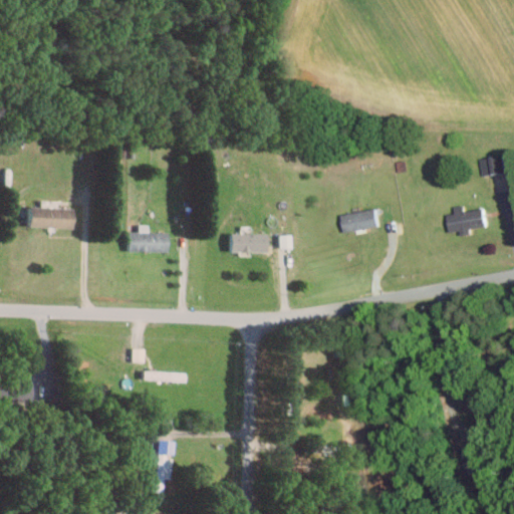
[(501,172),(499,155),(478,158),(480,174),(501,172)]
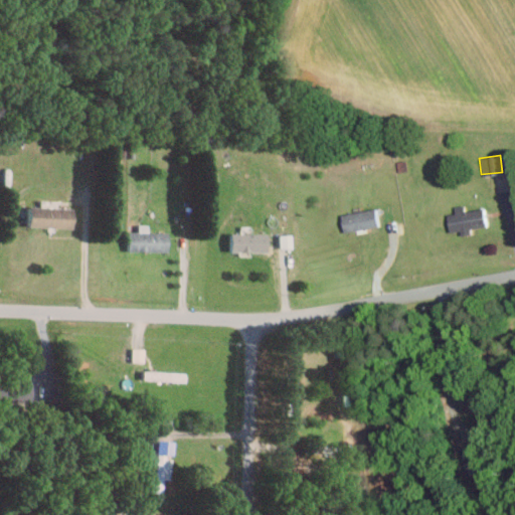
[(481,208),(463,210),(462,205),(452,206),(453,213),(444,214),(446,232),(459,230),(459,235),(468,234),(467,228),(483,226),(481,208)]
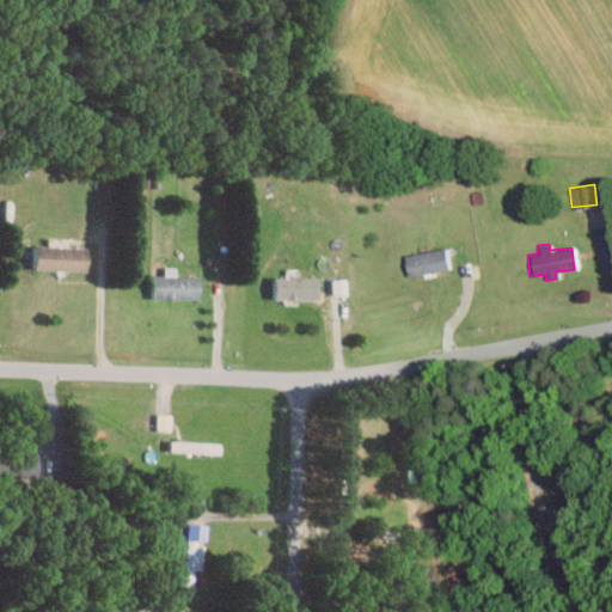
[(91,270),(91,246),(37,245),(36,269),(91,270)]
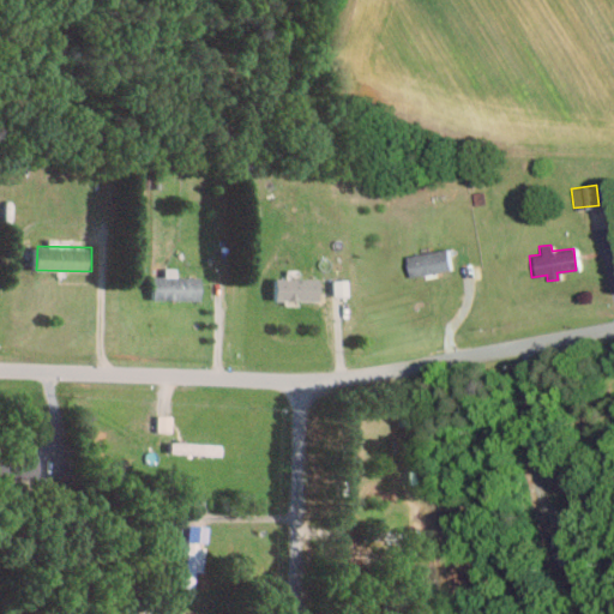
[(459,269),(456,247),(411,257),(416,278),(459,269)]
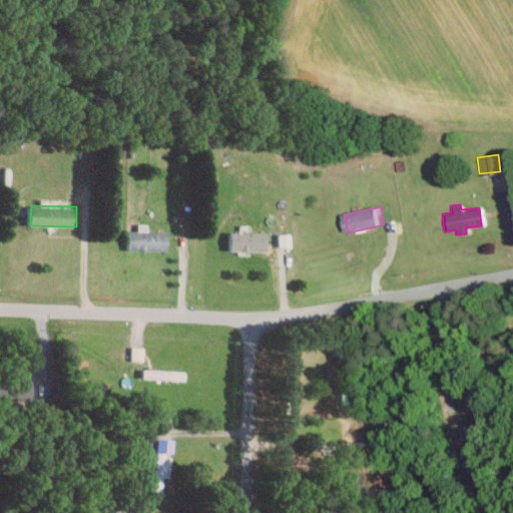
[(139,230),(130,229),(129,249),(170,250),(170,231),(149,230),(149,223),(140,222),(139,230)]
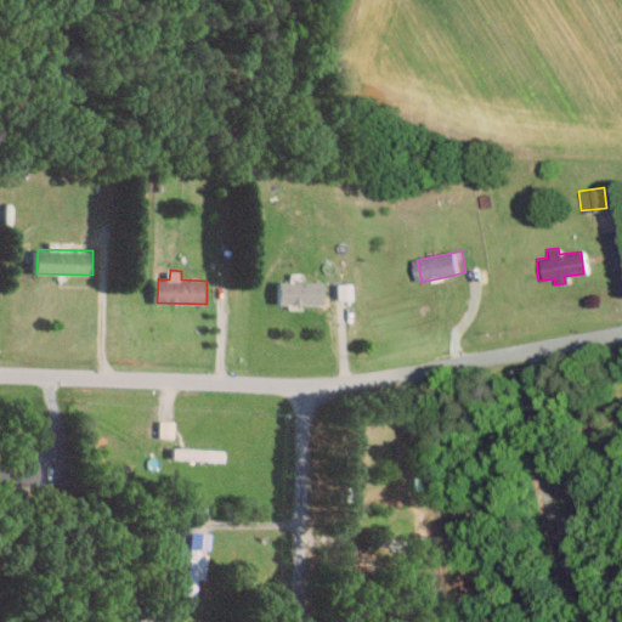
[(280,304),(327,305),(327,282),(280,281),(280,304)]
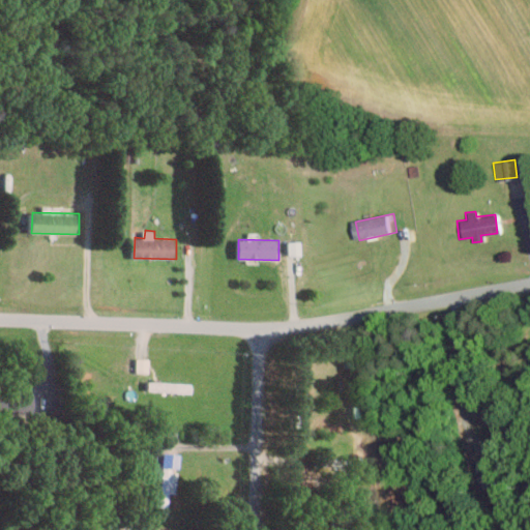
[(151,358),(139,358),(138,373),(150,373),(151,358)]
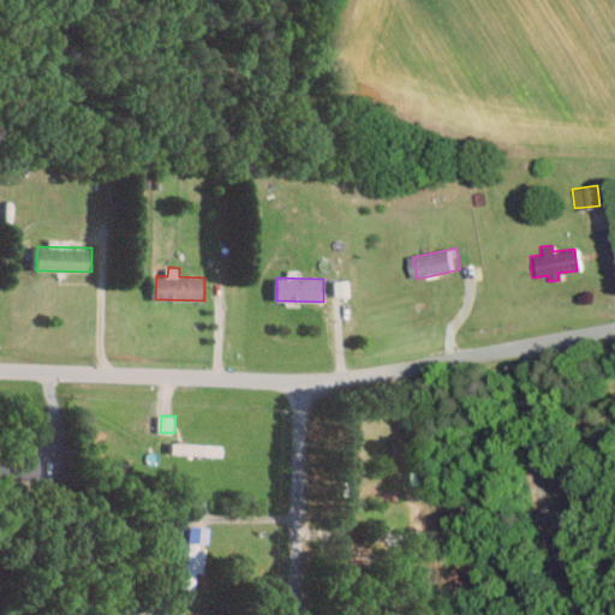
[(225,445),(183,443),(183,453),(225,454),(225,445)]
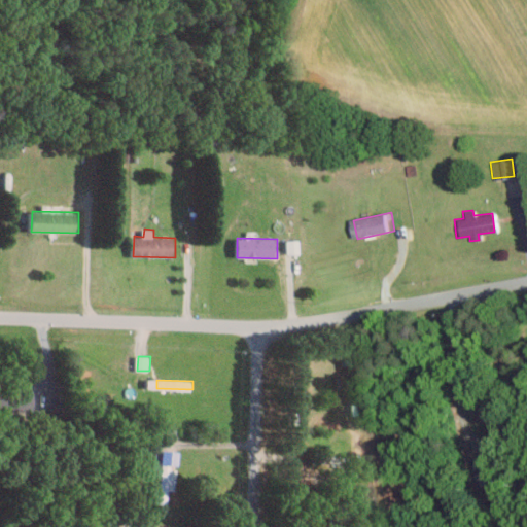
[(176,491),(179,467),(163,465),(155,510),(168,512),(171,490),(176,491)]
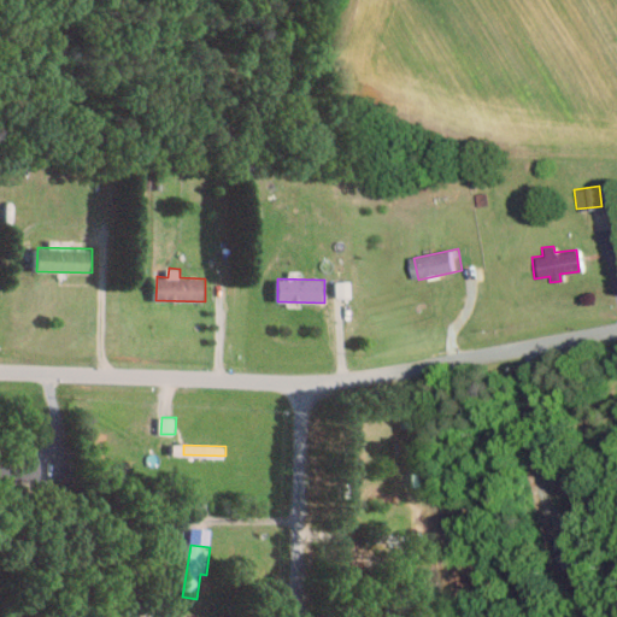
All buildings are outlined.
